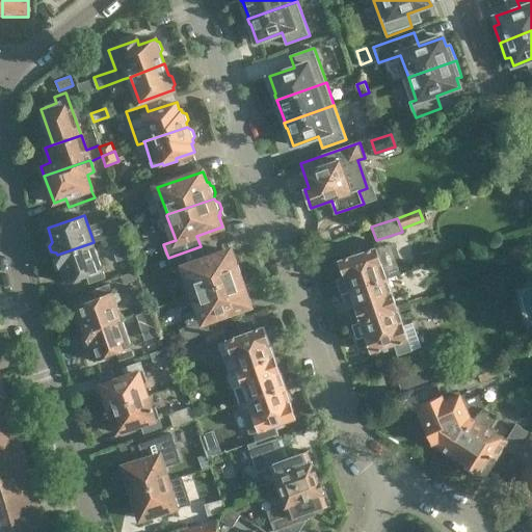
[(110,237),(120,234),(114,220),(105,223),(110,237)]
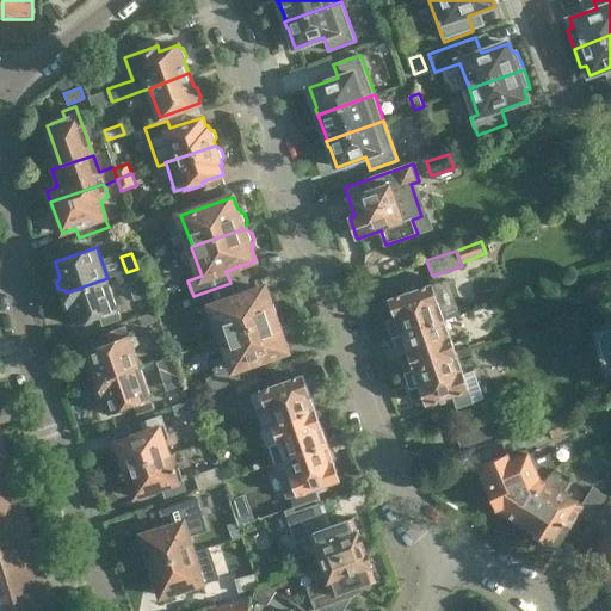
[(141,267),(137,269),(127,272),(133,287),(146,282),(141,267)]
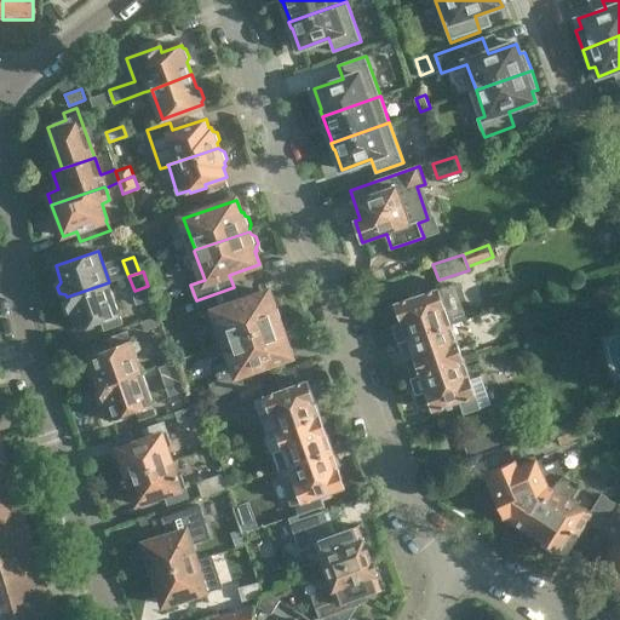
[(109,282),(67,297),(68,300),(63,305),(67,314),(73,315),(78,329),(102,321),(105,331),(124,325),(109,282)]
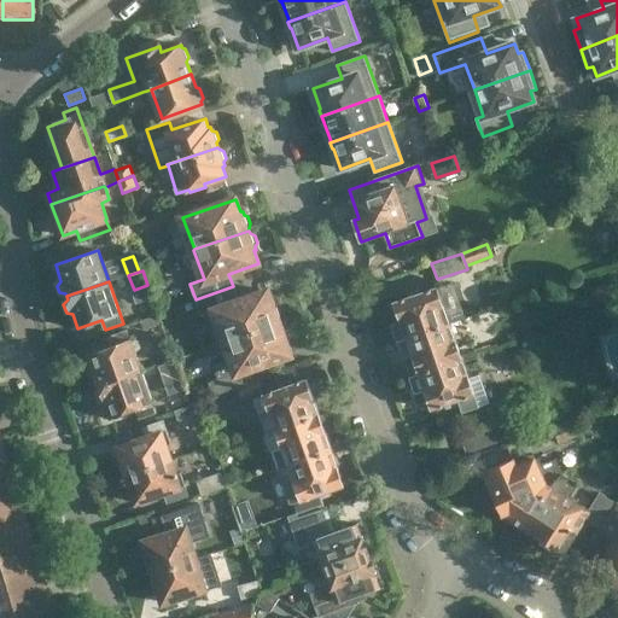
[(396,343),(450,324),(460,320),(448,284),(392,303),(400,322),(390,326),(396,343)]
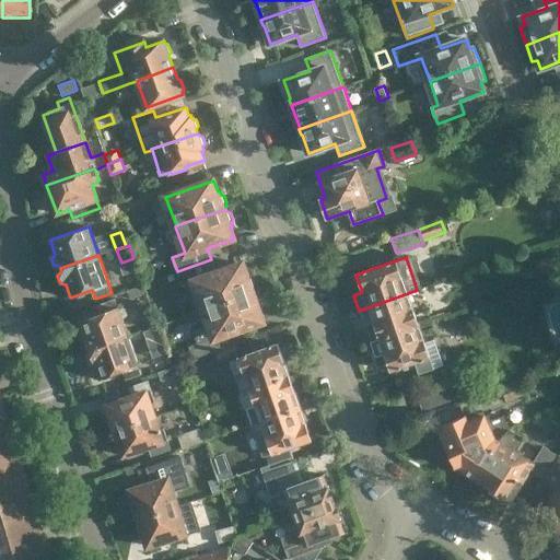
[(211,259),(177,271),(183,287),(196,282),(206,310),(256,292),(255,290),(256,286),(254,280),(251,278),(249,275),(246,276),(243,264),(216,273),(211,259)]
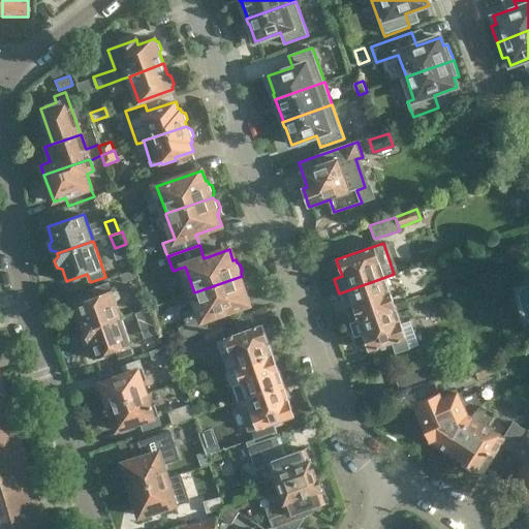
[(119,274),(122,284),(137,278),(134,269),(119,274)]
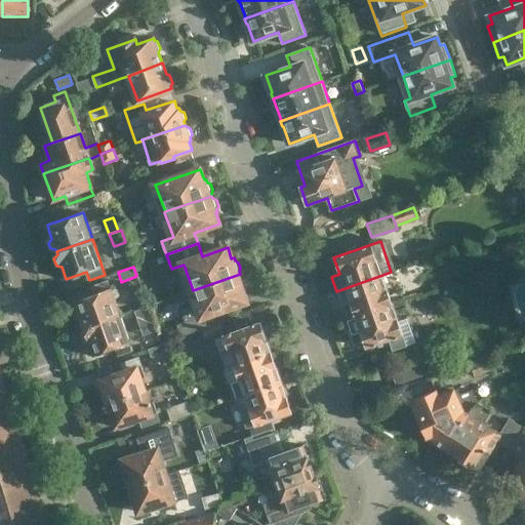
[(182,336),(208,327),(204,317),(247,301),(243,291),(245,290),(245,287),(246,284),(244,278),(240,276),(240,274),(193,290),(198,306),(189,308),(193,319),(177,323),(182,336)]
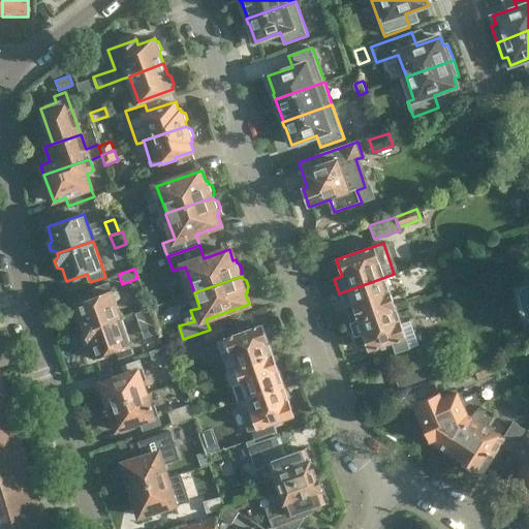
[(396,307),(385,277),(339,293),(344,309),(352,306),(358,320),(396,307)]
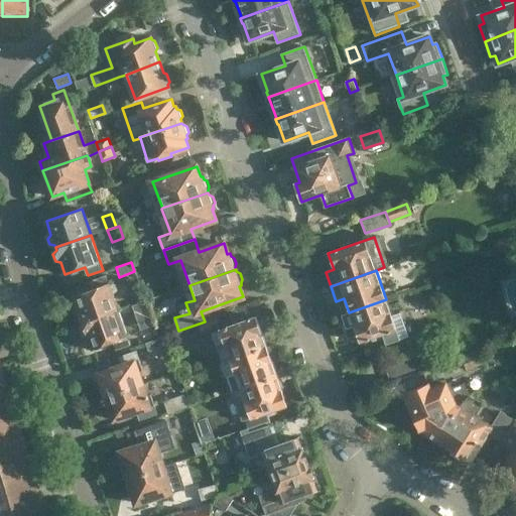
[(84,323),(119,310),(114,296),(118,291),(115,284),(110,284),(107,276),(90,282),(93,290),(75,296),(79,309),(76,313),(78,319),(83,320),(84,323)]
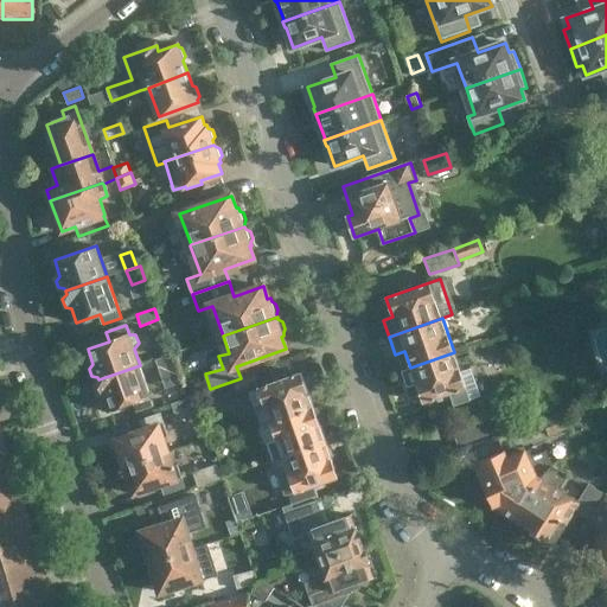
[(461,371),(454,352),(410,368),(402,370),(408,389),(417,385),(423,403),(451,394),(454,406),(471,400),(481,396),(472,368),(461,371)]
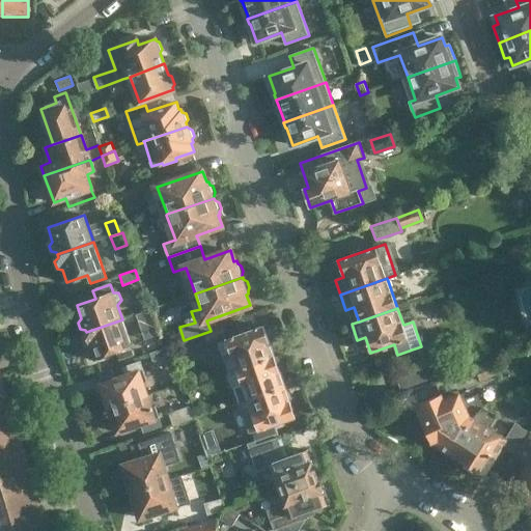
[(135,358),(132,346),(122,319),(86,332),(87,335),(84,339),(86,345),(91,346),(95,359),(116,352),(120,363),(135,358)]
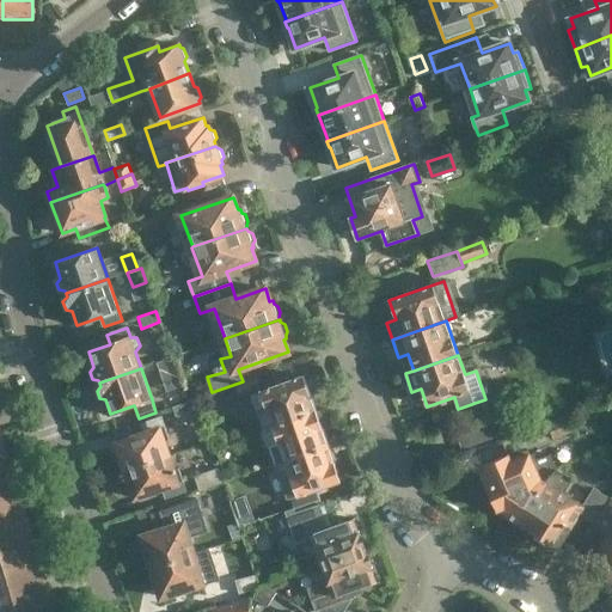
[(264,429),(318,411),(305,375),(262,391),(251,395),(257,414),(258,412),(264,429)]
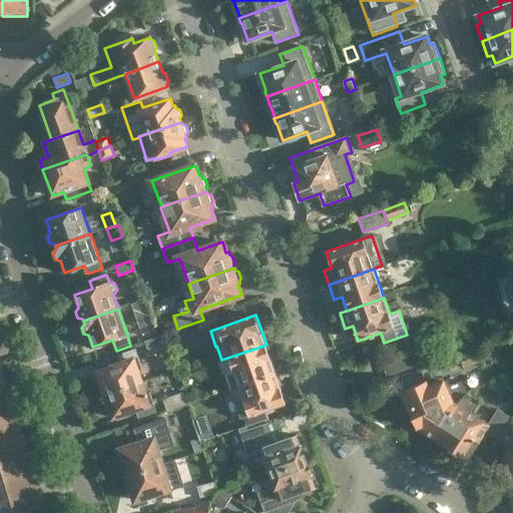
[(200,322),(196,323),(199,331),(219,324),(216,316),(200,322)]
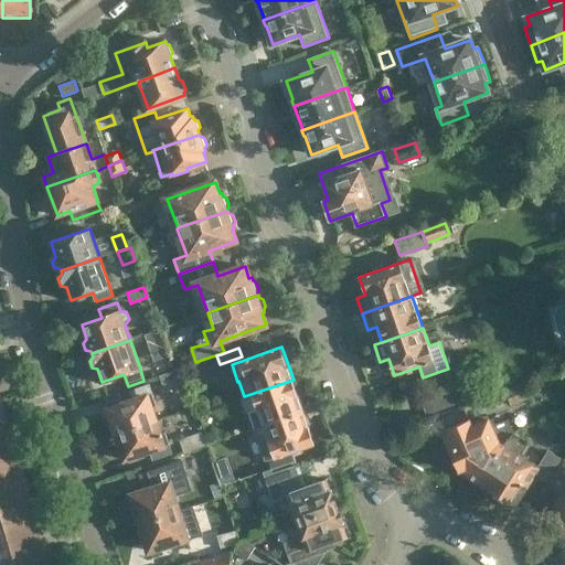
[(159,375),(174,370),(169,358),(155,363),(159,375)]
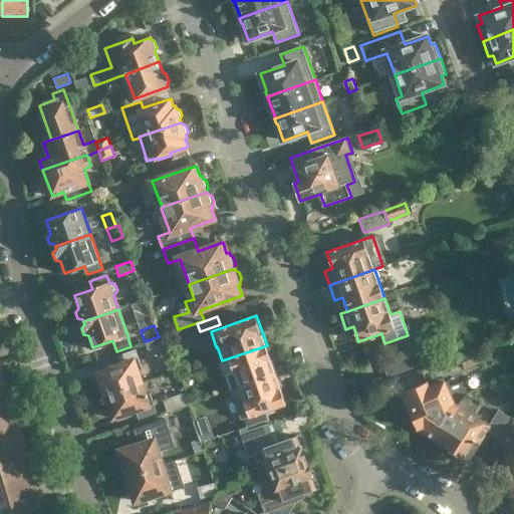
[(159,336),(145,341),(150,354),(170,347),(166,334),(159,336)]
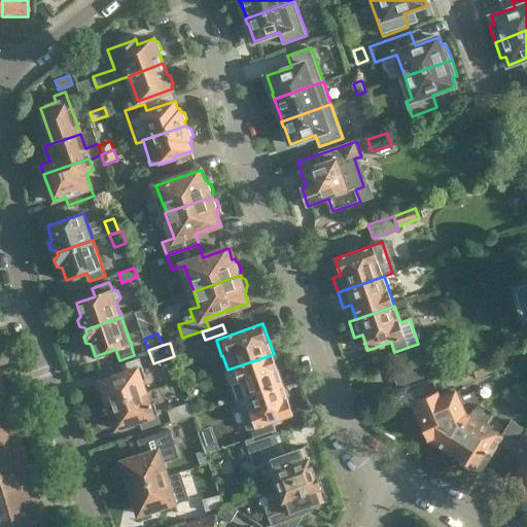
[(238,399),(284,384),(274,354),(227,370),(238,399)]
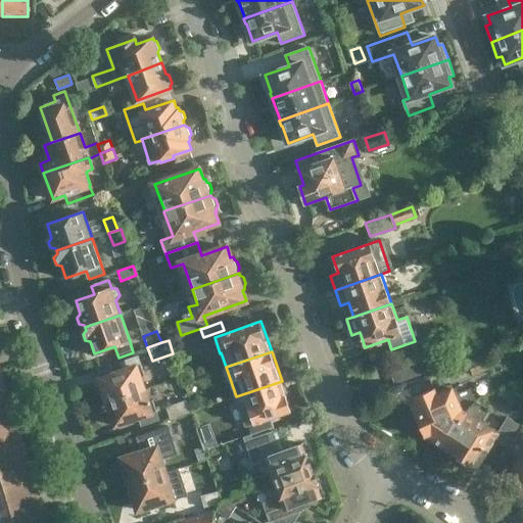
[(433,355),(389,372),(393,384),(437,368),(433,355)]
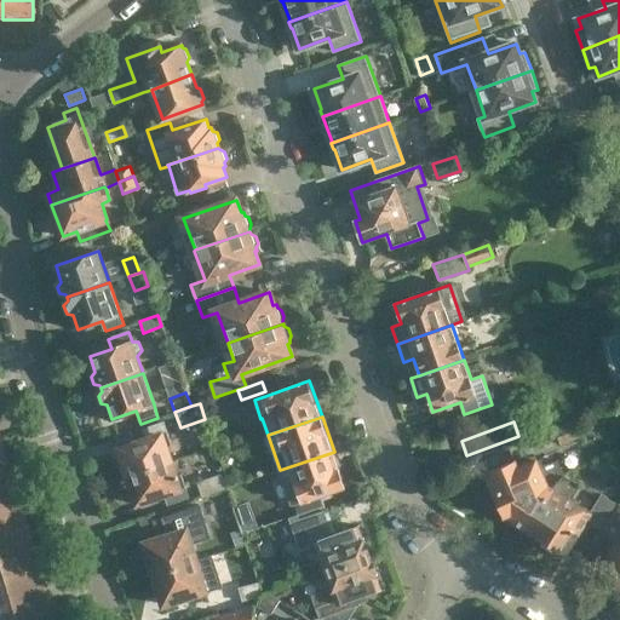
[(561,446),(583,438),(578,422),(556,429),(561,446)]
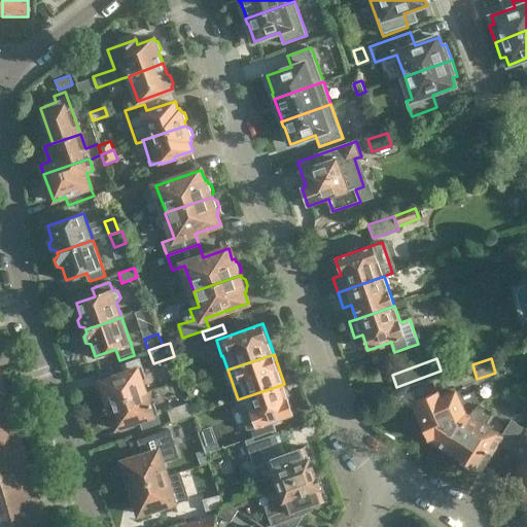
[(106,406),(146,393),(142,380),(147,379),(144,367),(102,381),(104,388),(101,389),(106,406)]
